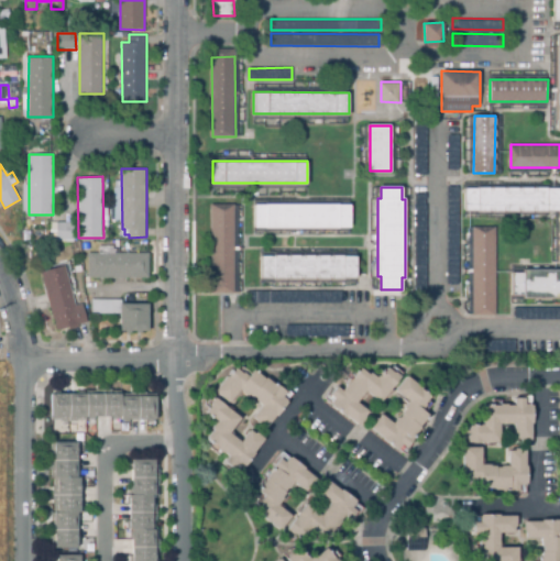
[(559,262),(559,209),(465,210),(465,188),(559,187),(559,262)]
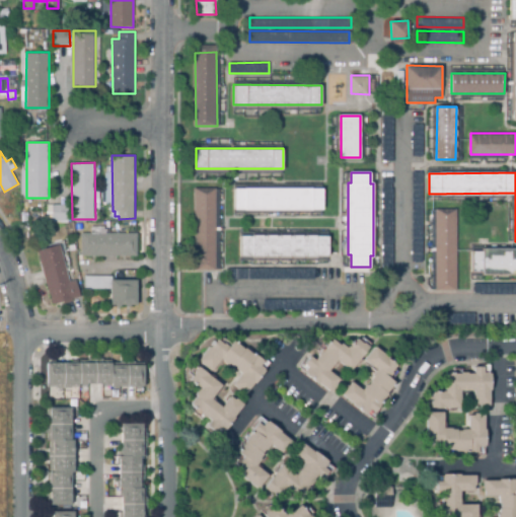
[(216,269),(195,268),(197,188),(218,188),(216,269)]
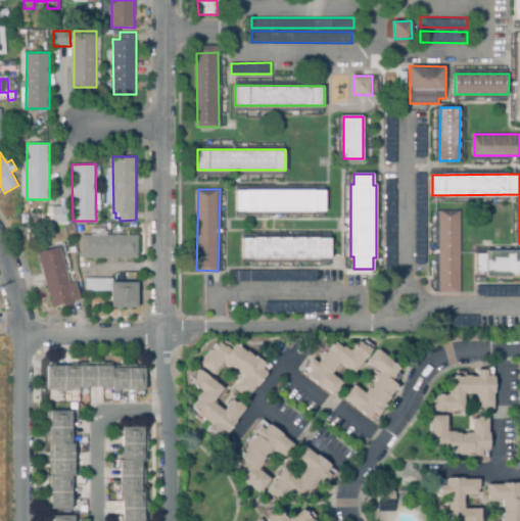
[(325,210),(237,209),(237,189),(326,190),(325,210)]
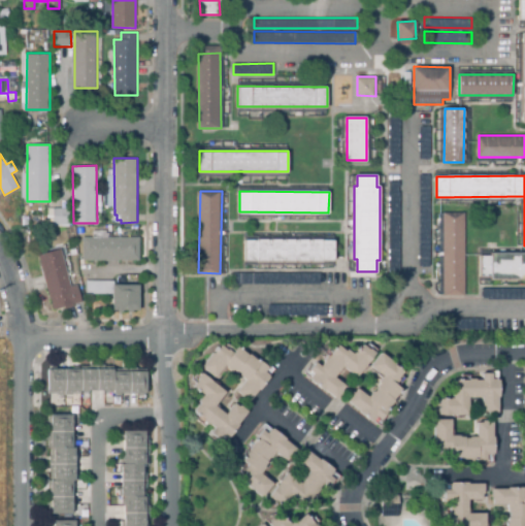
[(69,224),(54,224),(54,207),(69,208),(69,224)]
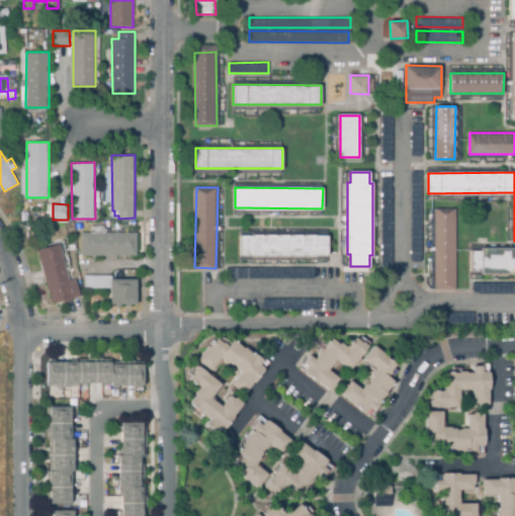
[(456,289),(435,289),(435,207),(456,207),(456,289)]
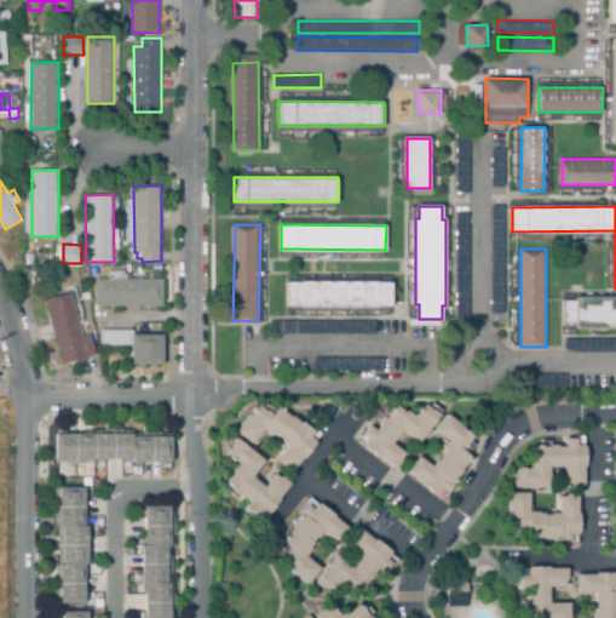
[(165,305),(98,305),(98,278),(165,278),(165,305)]
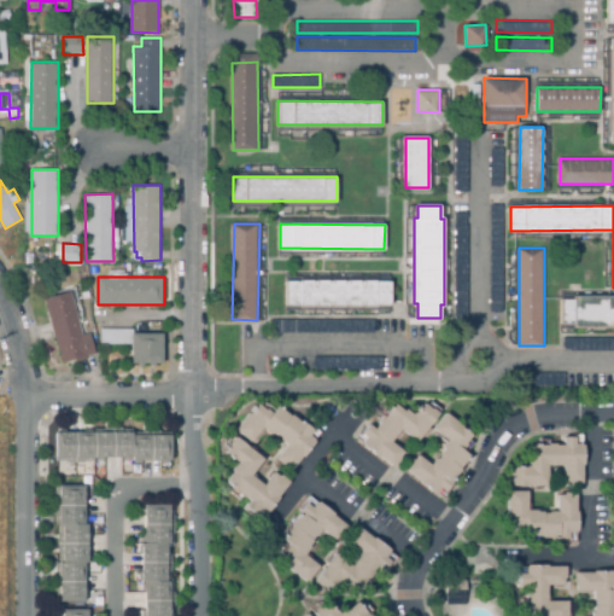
[(391,306),(286,304),(286,280),(391,280),(391,306)]
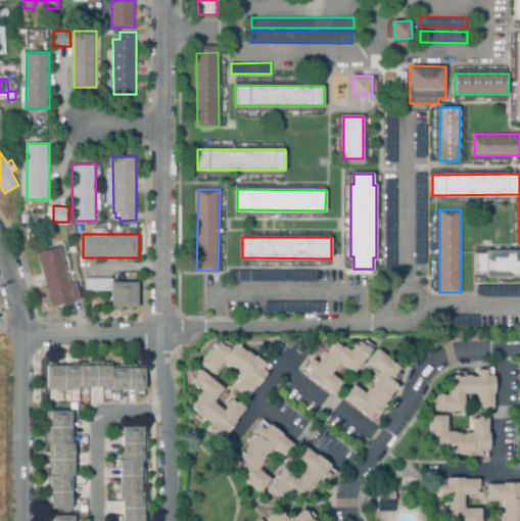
[(66,306),(65,303),(53,306),(39,252),(61,246),(71,283),(78,281),(82,298),(74,301),(75,304),(66,306)]
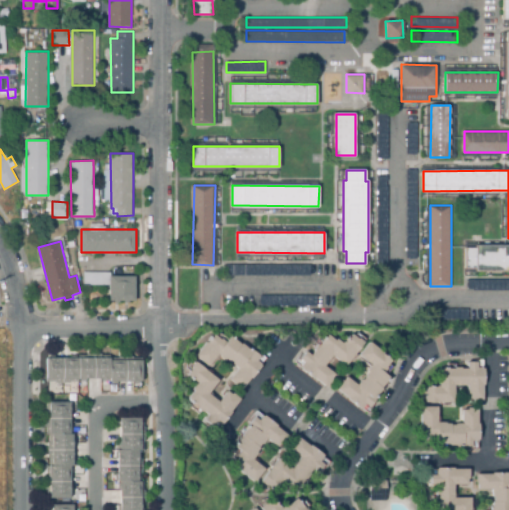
[(508,270),(476,270),(476,268),(466,268),(466,247),(477,247),(477,245),(508,245),(508,270)]
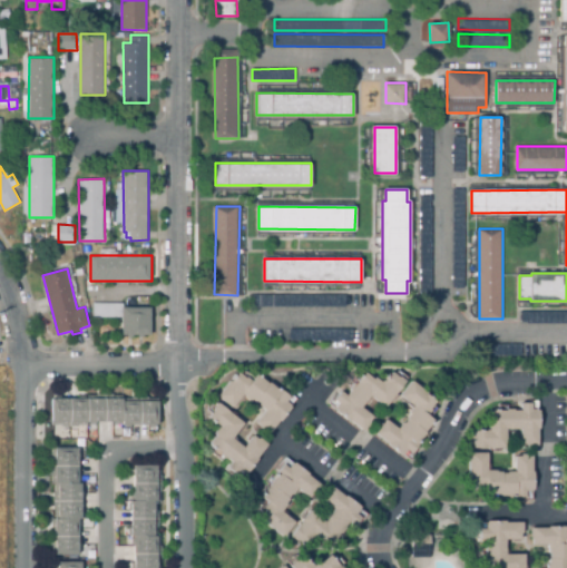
[(353,305),(254,305),(254,294),(353,294),(353,305)]
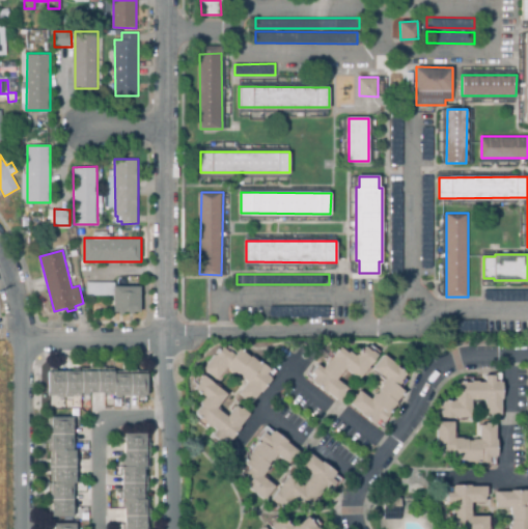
[(141,312),(113,312),(113,296),(89,296),(89,281),(115,281),(115,285),(141,285),(141,312)]
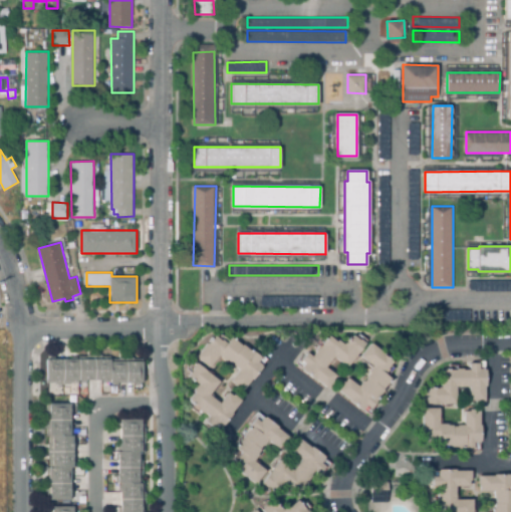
[(324,306),(262,306),(262,296),(324,296),(324,306)]
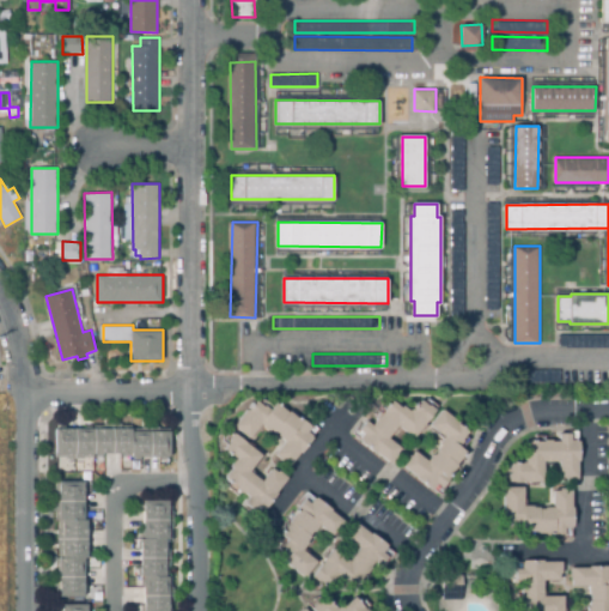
[(523,381),(523,369),(561,369),(561,381),(523,381)]
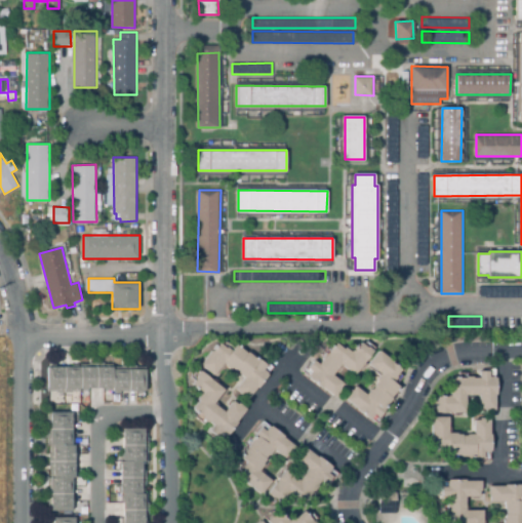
[(248,398),(236,389),(245,377),(225,362),(215,374),(201,364),(219,340),(233,350),(237,344),(258,359),(259,358),(267,364),(264,368),(269,372),(257,388),(257,387),(248,398)]
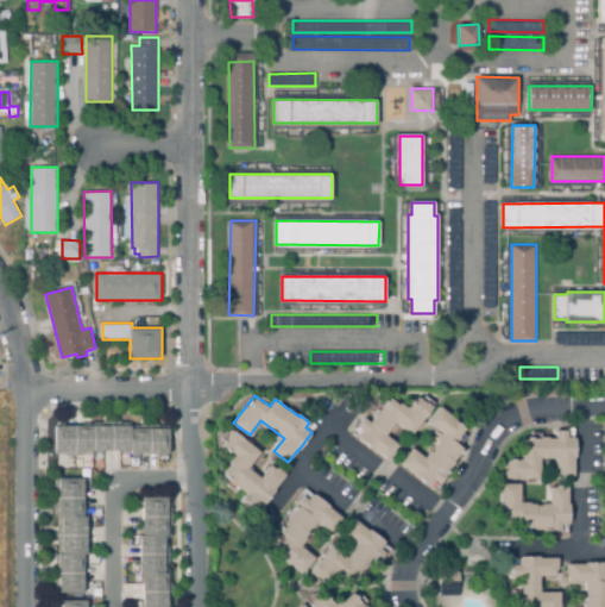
[(389,461),(358,436),(363,430),(358,426),(365,417),(370,421),(389,396),(399,405),(401,404),(409,410),(418,396),(433,406),(411,433),(397,421),(386,435),(401,446),(389,461)]
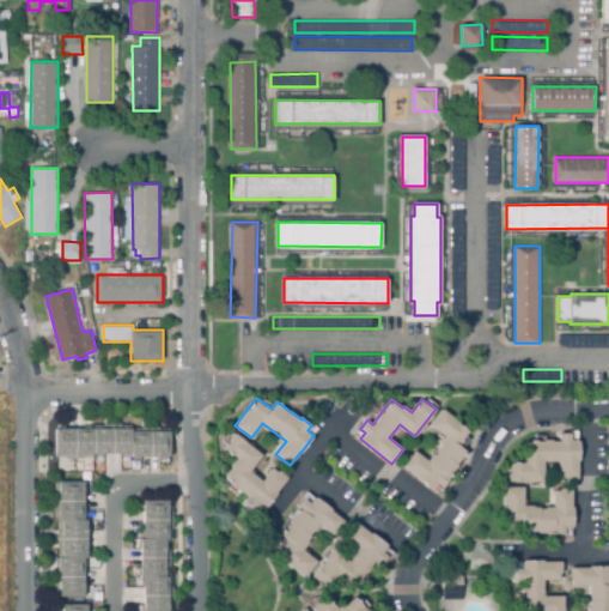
[(434,488),(402,465),(413,448),(430,460),(446,435),(431,425),(442,410),(470,429),(460,445),(468,451),(444,487),(438,483),(434,488)]
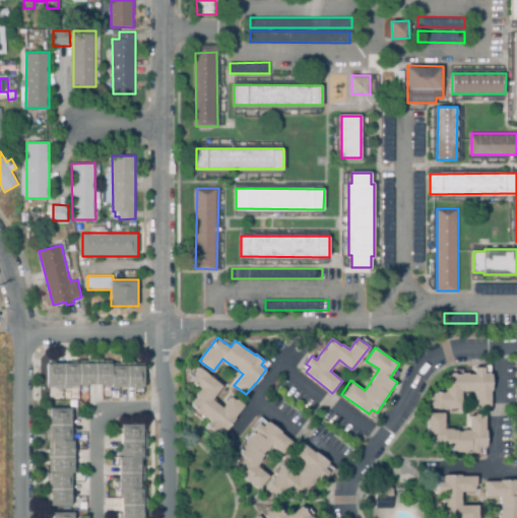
[(49,362),(83,362),(83,359),(115,359),(115,362),(146,362),(146,386),(144,386),(145,388),(139,388),(138,386),(123,386),(123,388),(117,388),(116,386),(114,386),(107,385),(107,384),(91,384),(91,386),(74,386),(74,387),(60,387),(60,386),(49,386),(49,362)]
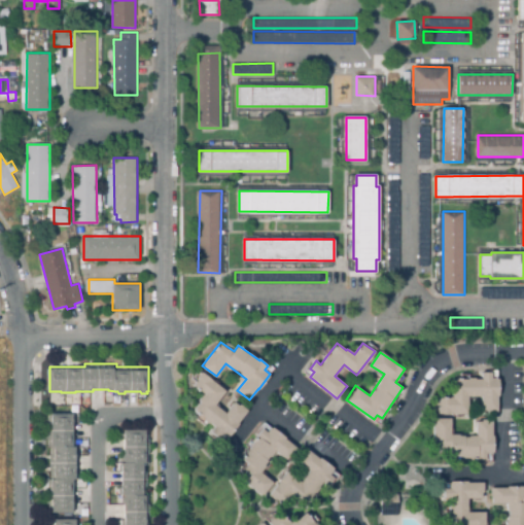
[(468,414),(439,413),(439,397),(453,397),(453,387),(456,387),(456,377),(482,378),(482,371),(493,372),(493,378),(499,378),(499,395),(498,395),(497,413),(488,413),(488,410),(483,410),(484,395),(468,395),(468,414)]
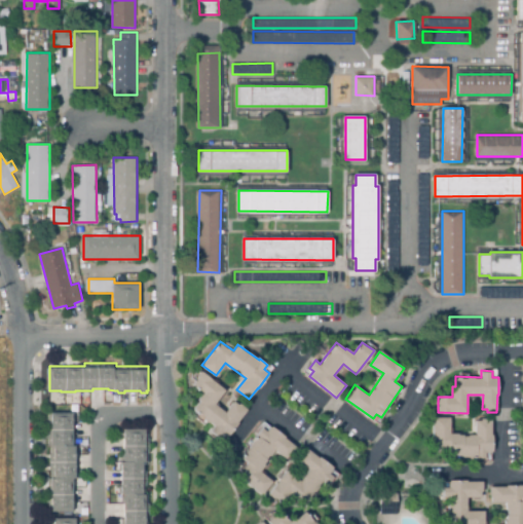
[(219,437),(211,431),(214,425),(203,417),(204,415),(194,407),(206,393),(193,383),(200,372),(225,390),(215,404),(226,412),(234,400),(248,410),(228,437),(222,433),(219,437)]
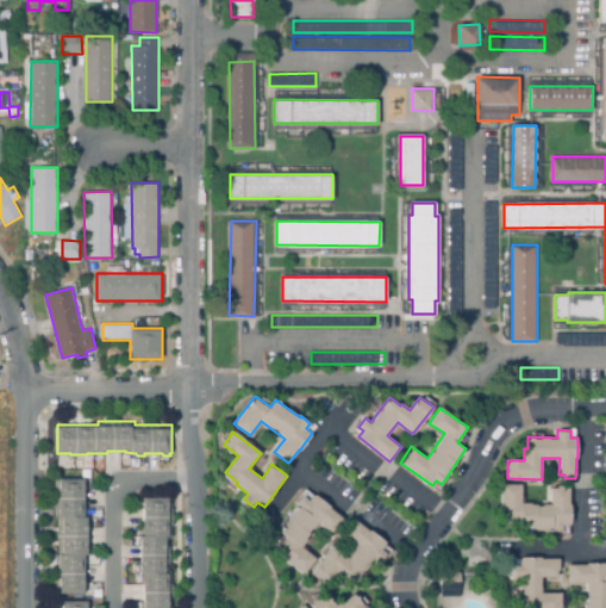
[(60,477),(87,478),(87,479),(91,479),(91,488),(87,488),(87,506),(89,506),(91,513),(88,513),(88,515),(91,515),(91,516),(93,516),(93,525),(89,525),(91,543),(93,543),(93,551),(91,551),(91,563),(87,563),(88,581),(91,581),(91,590),(87,590),(87,591),(58,593),(58,553),(61,553),(61,515),(58,516),(58,507),(57,507),(57,488),(58,488),(60,477)]
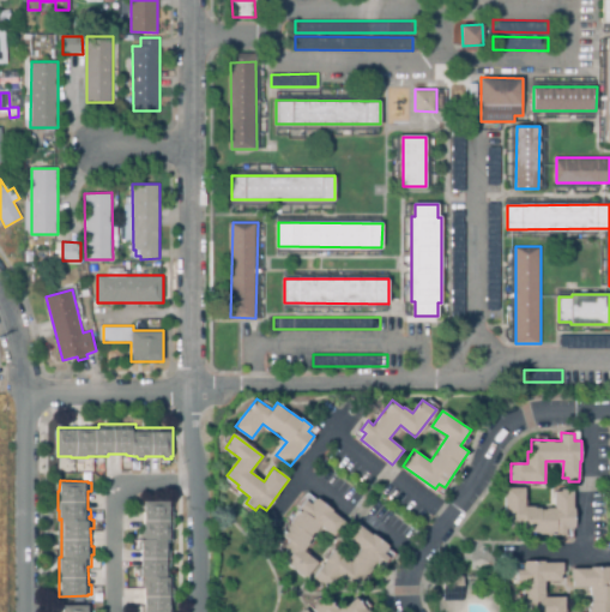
[(572,535),(557,535),(557,533),(532,533),(532,531),(526,531),(526,522),(506,522),(507,486),(526,487),(526,507),(555,507),(555,489),(573,490),(572,535)]
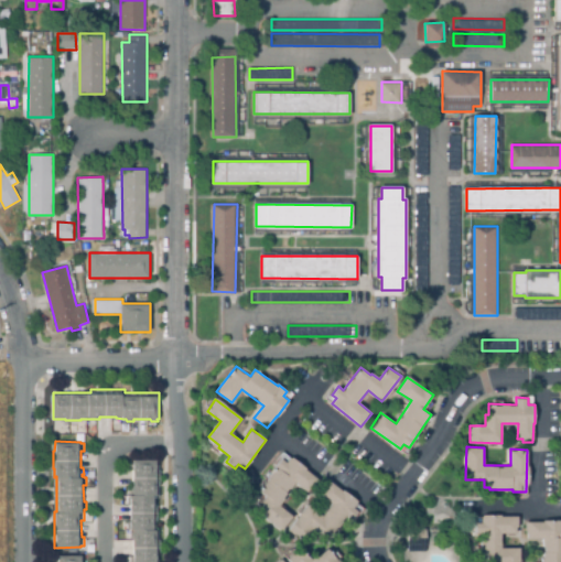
[(280,529),(257,508),(266,498),(258,492),(274,472),(276,472),(279,468),(274,465),(281,458),(287,463),(292,456),(317,479),(306,492),(297,484),(279,504),(292,516),(280,529)]
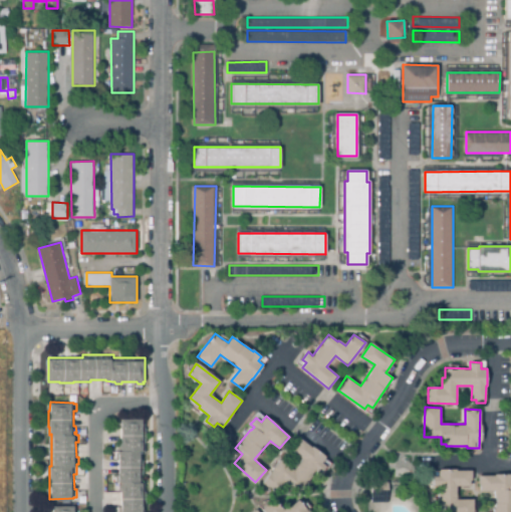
[(122,418),(147,418),(147,426),(149,426),(149,441),(147,441),(147,450),(145,450),(146,457),(147,472),(145,472),(145,482),(147,482),(147,490),(149,490),(148,505),(147,505),(147,511),(122,511),(120,511),(120,504),(122,504),(122,489),(120,489),(120,480),(118,480),(118,474),(119,474),(120,458),(118,458),(118,450),(122,449),(122,447),(121,447),(121,443),(122,443),(123,426),(120,426),(120,420),(121,420),(122,418)]
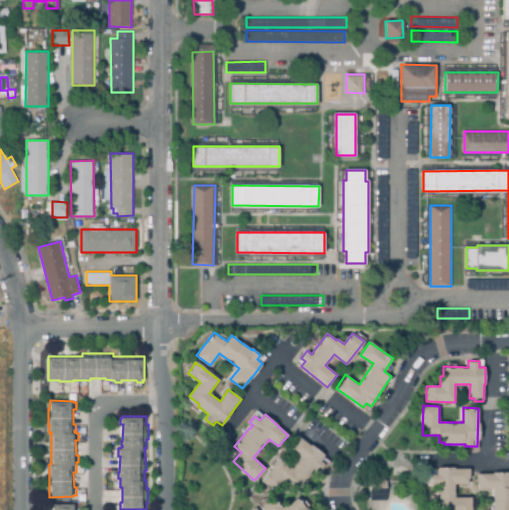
[(297,489),(283,478),(274,490),(261,479),(280,457),(293,468),(301,458),(289,448),(299,434),(325,455),(321,460),(325,463),(318,472),(314,469),(297,489)]
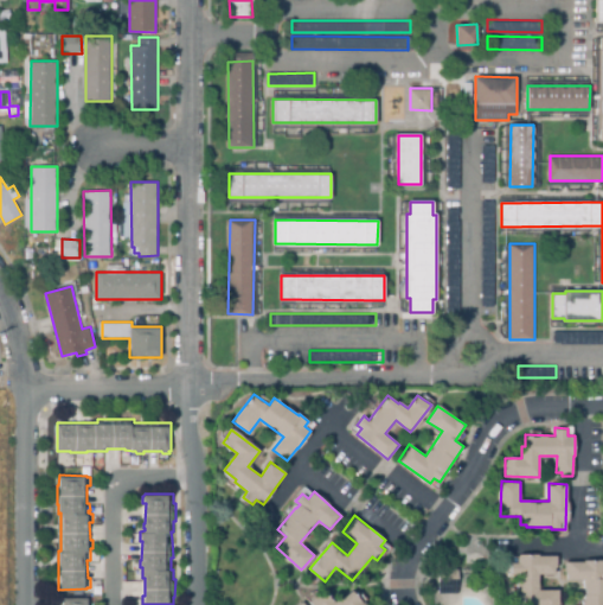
[(558,604),(531,604),(518,604),(519,574),(512,573),(512,562),(519,562),(519,554),(557,556),(557,568),(553,568),(553,574),(540,573),(539,588),(559,590),(558,604)]
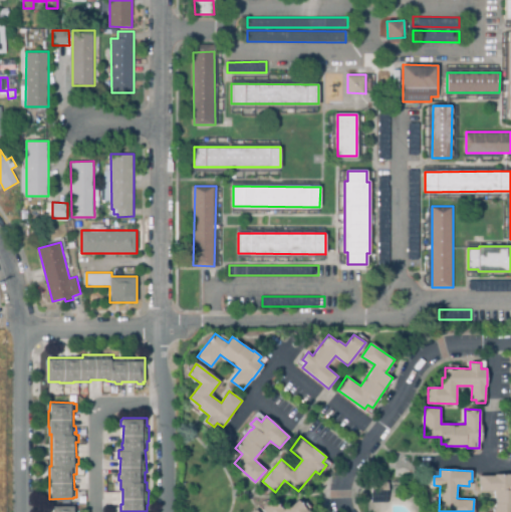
[(494,511),(494,491),(478,491),(479,474),(510,474),(510,511),(494,511)]
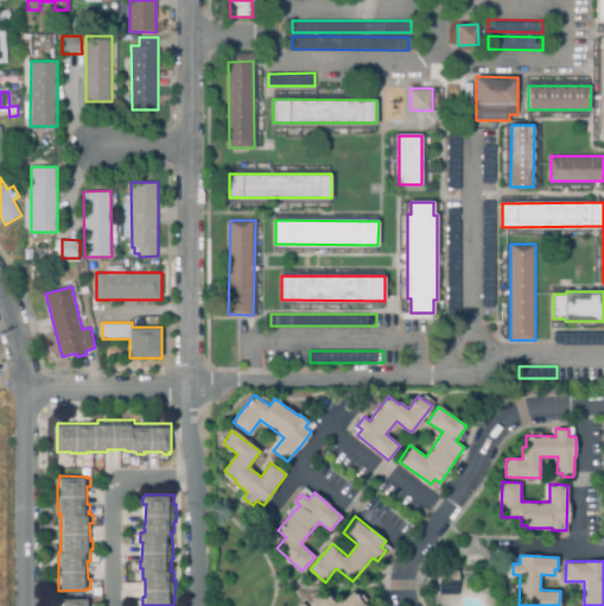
[(461,594),(440,594),(440,569),(461,569),(461,594)]
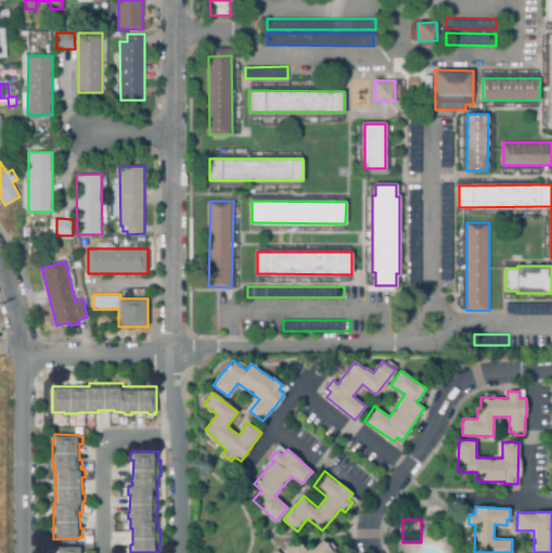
[(287,552),(284,549),(296,538),(307,550),(313,544),(315,547),(322,539),(334,552),(287,552)]
